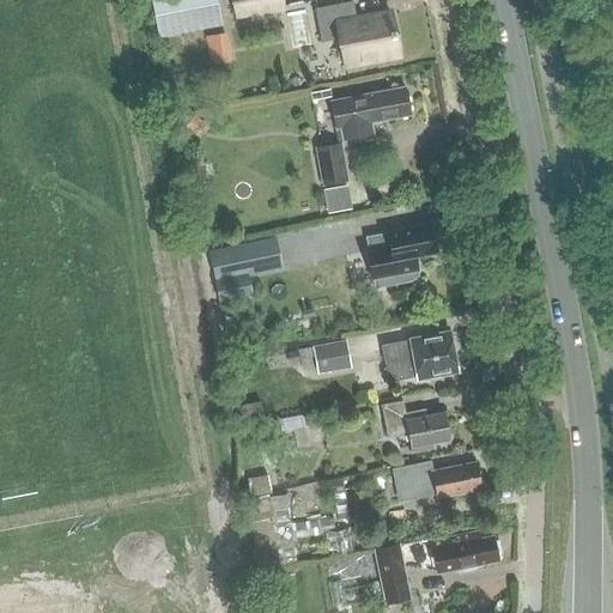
[(155,0),(162,34),(218,23),(212,0),(155,0)]
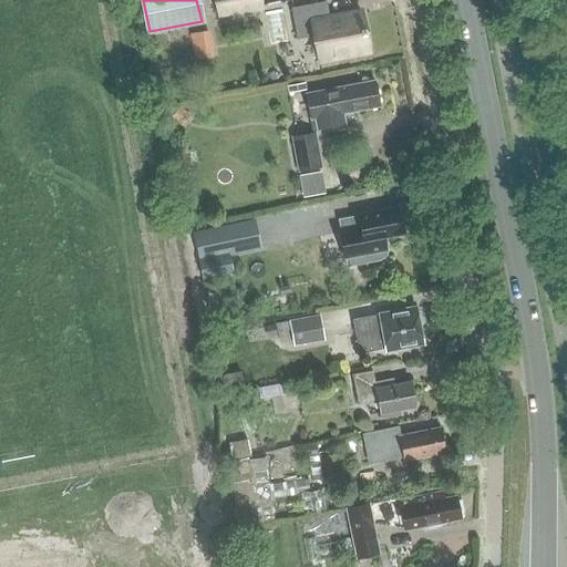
[(215,0),(218,14),(260,7),(258,0),(215,0)]
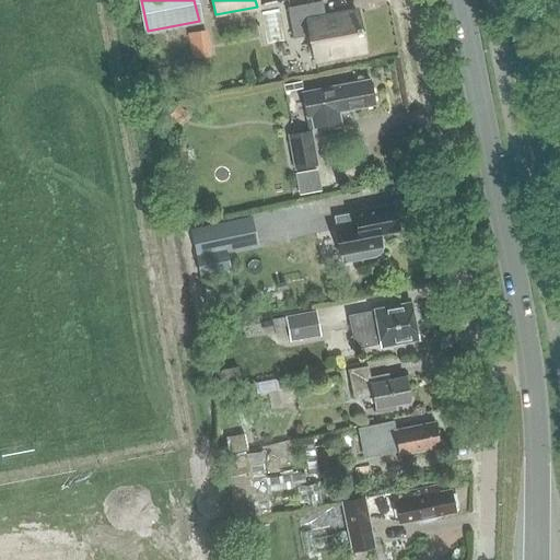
[(336,55),(363,49),(357,13),(325,19),(322,1),(288,8),(293,38),(310,35),(315,58),(318,58),(323,61),(333,60),(336,55)]
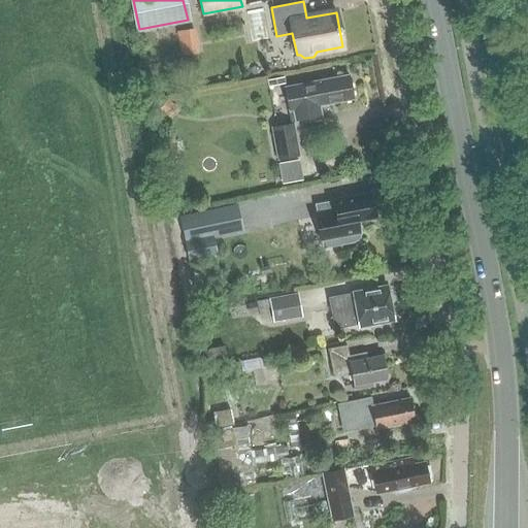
[(194,29),(176,32),(178,47),(197,44),(194,29)]
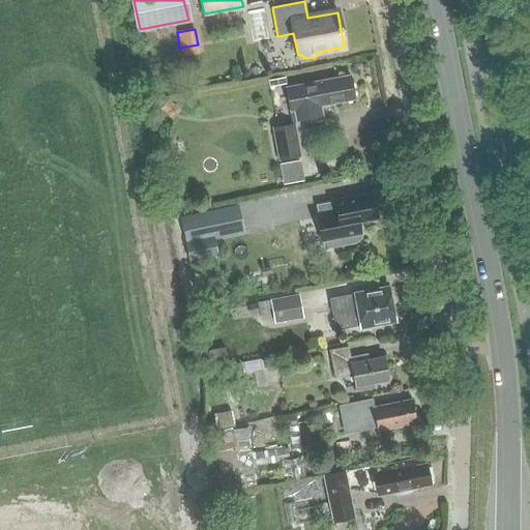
[(328,107),(329,104),(354,99),(350,76),(314,83),(286,88),(290,111),(294,110),(296,121),(321,116),(320,106),(323,108),(328,107)]
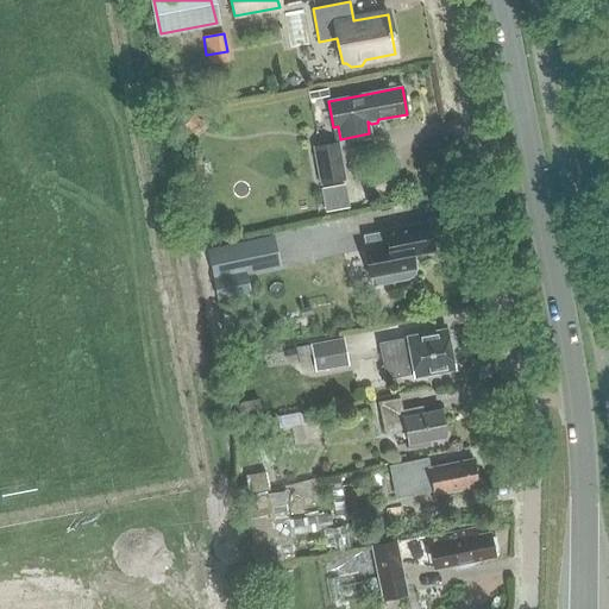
[(328,89),(308,94),(309,100),(330,96),(328,89)]
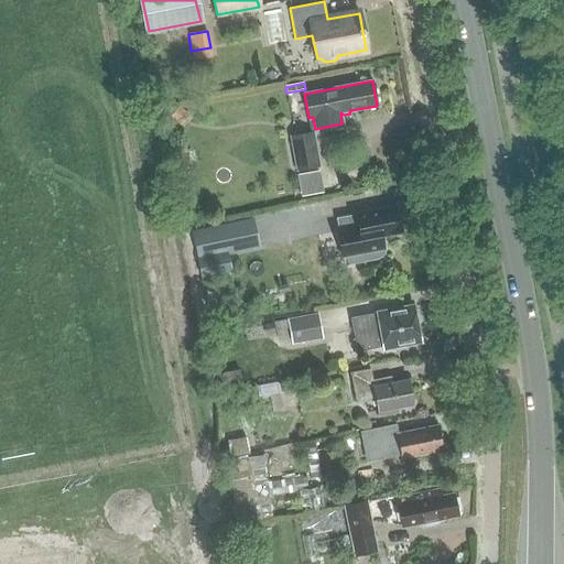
[(190,116),(180,106),(170,117),(180,126),(190,116)]
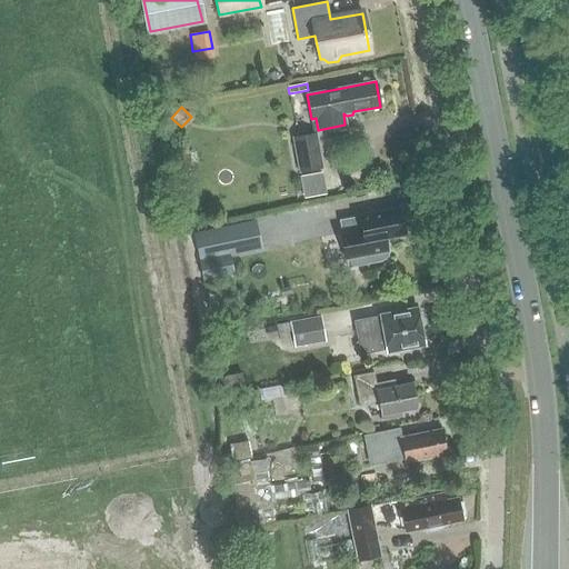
[(316,133),(293,138),(300,172),(322,169),(316,133)]
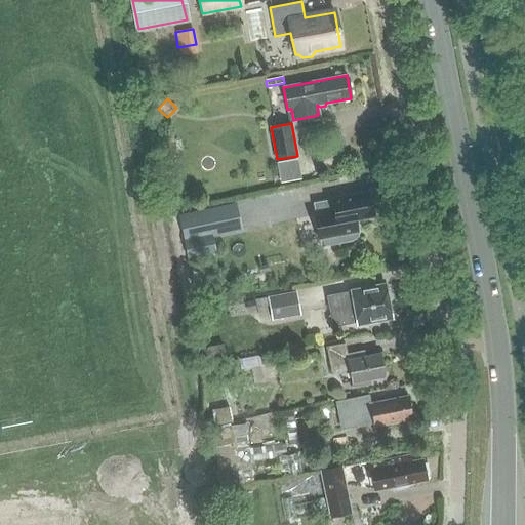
[(317,215),(314,215),(318,238),(321,237),(323,246),(337,243),(351,241),(354,238),(356,236),(357,232),(355,217),(373,214),(369,194),(351,197),(351,195),(332,198),(332,200),(314,203),(317,215)]
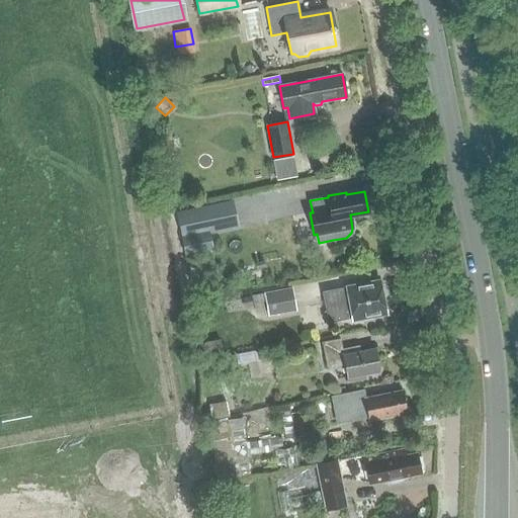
[(210,205),(175,212),(180,238),(208,233),(216,231),(210,205)]
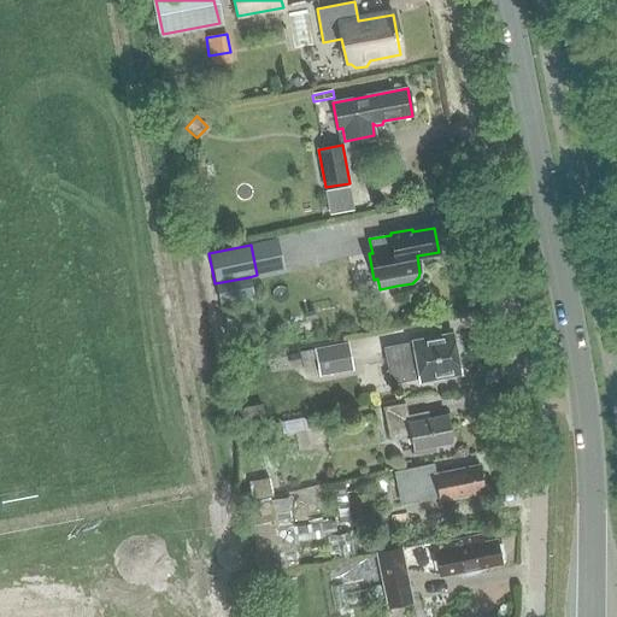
[(9,269),(0,270),(0,297),(13,294),(9,269)]
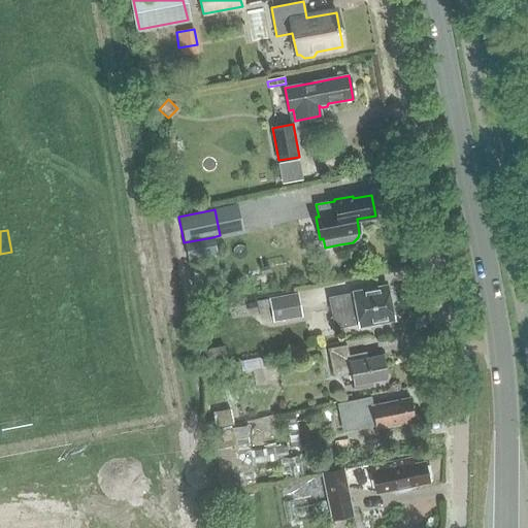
[(188,261),(217,255),(212,237),(184,242),(188,261)]
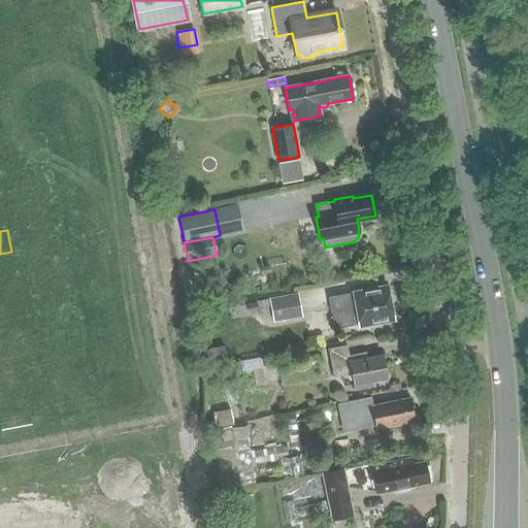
[(388,289),(387,287),(330,297),(335,326),(358,322),(359,326),(394,320),(390,301),(393,300),(391,289),(388,289)]
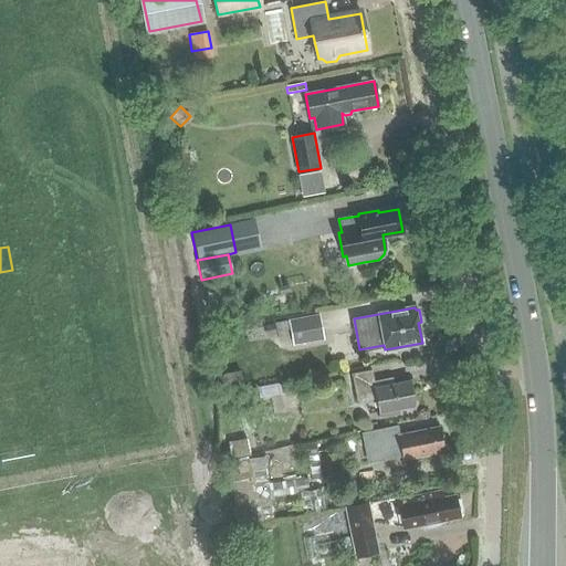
[(318,313),(289,318),(289,321),(291,331),(292,341),(323,335),(318,313)]
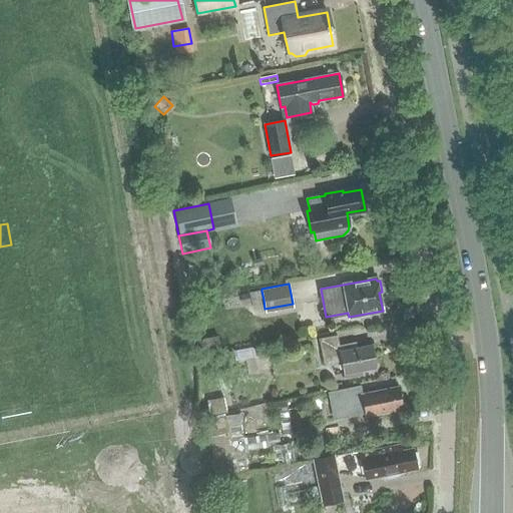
[(264,300),(262,291),(248,293),(250,302),(264,300)]
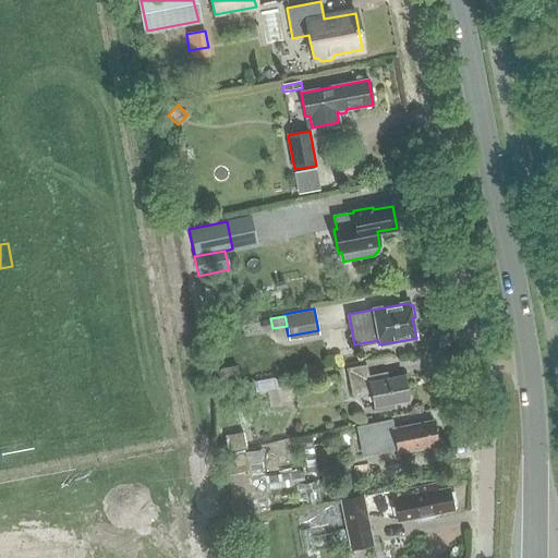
[(273,331),(273,328),(270,318),(261,320),(263,332),(273,331)]
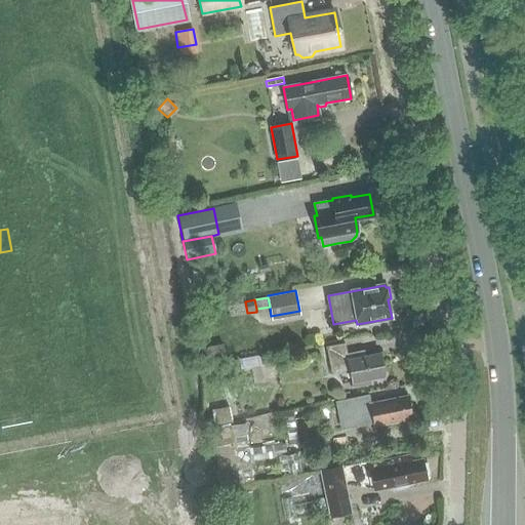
[(346,353),(345,342),(325,347),(330,372),(349,369),(352,387),(370,384),(369,379),(385,376),(379,353),(364,355),(363,350),(346,353)]
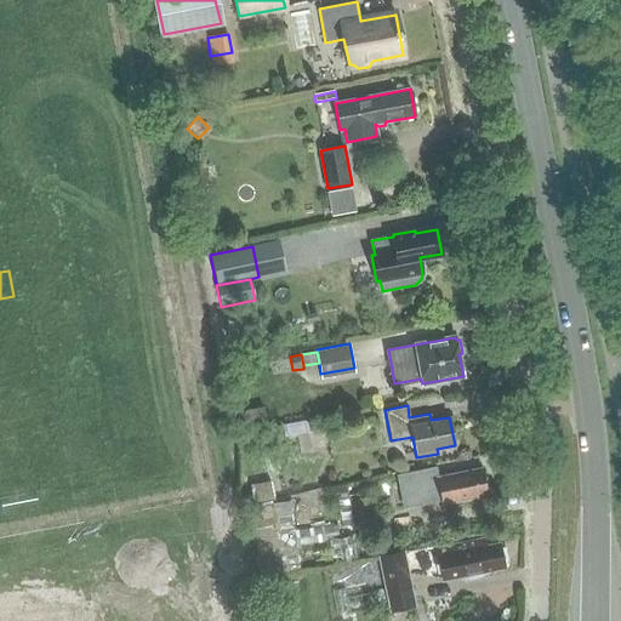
[(328,431),(325,419),(306,422),(308,434),(328,431)]
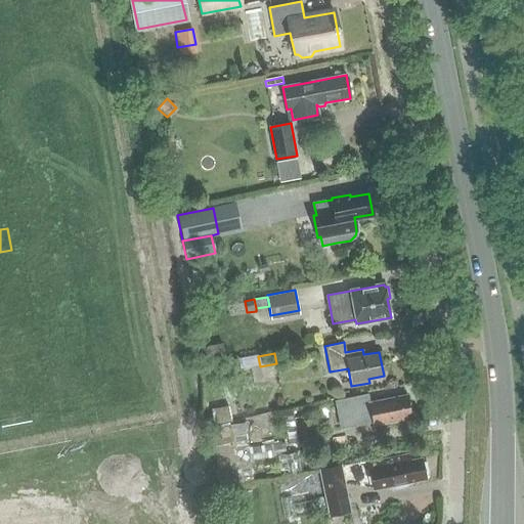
[(409,403),(407,401),(406,397),(391,399),(391,398),(369,401),(367,393),(338,399),(342,423),(370,418),(373,426),(392,423),(394,420),(410,418),(409,412),(410,409),(409,403)]
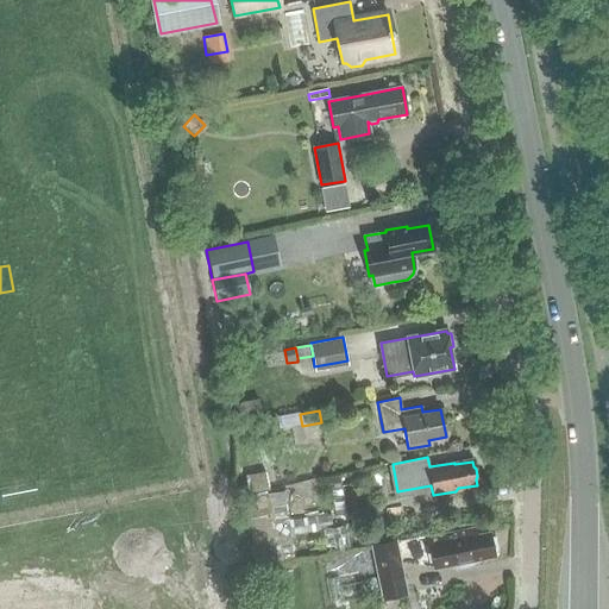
[(265,472),(246,476),(249,494),(269,489),(265,472)]
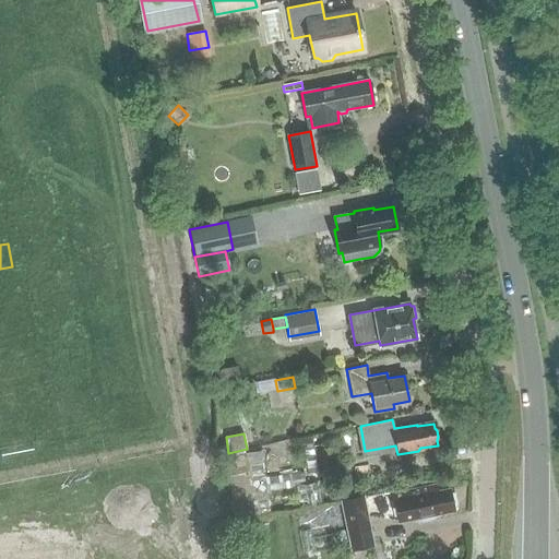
[(313,447),(305,449),(310,476),(319,474),(313,447)]
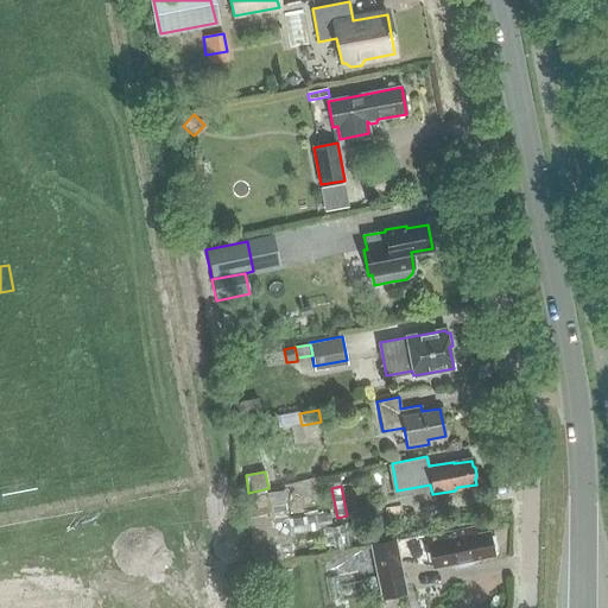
[(266,491),(248,495),(255,567),(295,559),(285,500),(285,492),(270,493),(267,494),(266,491)]
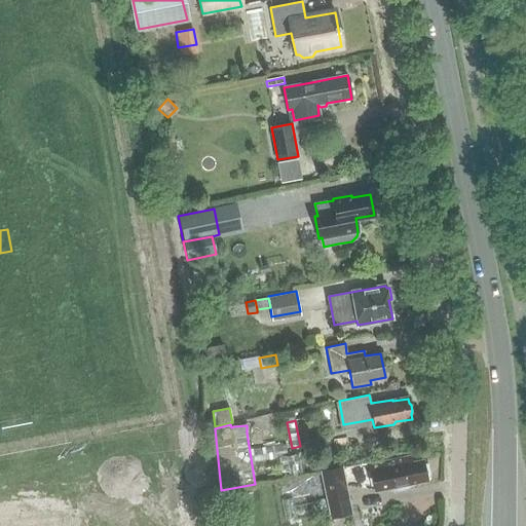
[(253,457),(286,453),(285,445),(252,449),(253,457)]
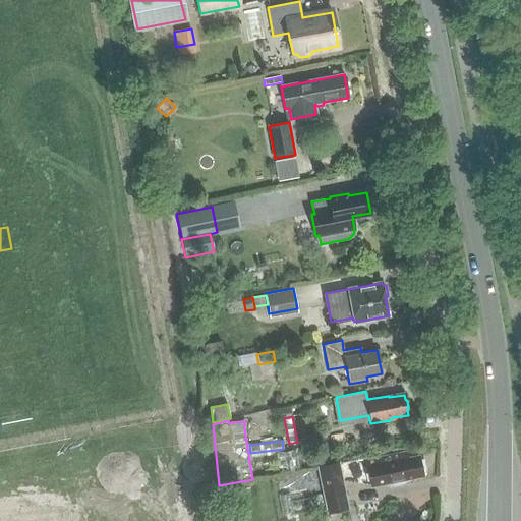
[(408,457),(407,449),(364,457),(370,488),(389,484),(390,488),(409,484),(408,481),(424,478),(420,455),(408,457)]
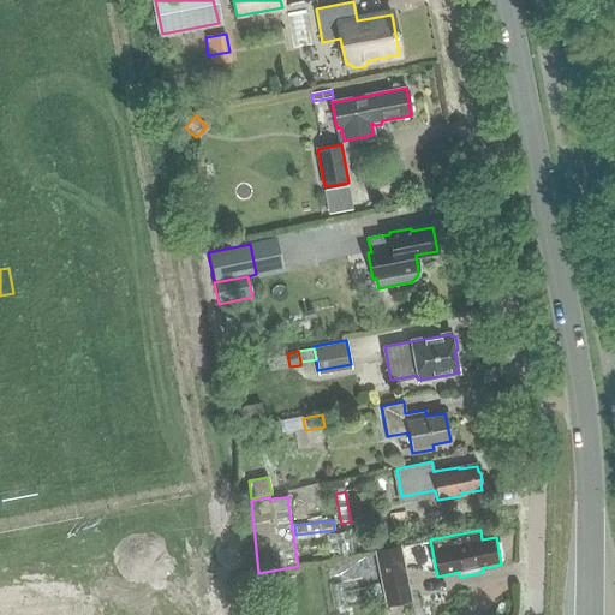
[(412,602),(400,547),(374,551),(386,608),(412,602)]
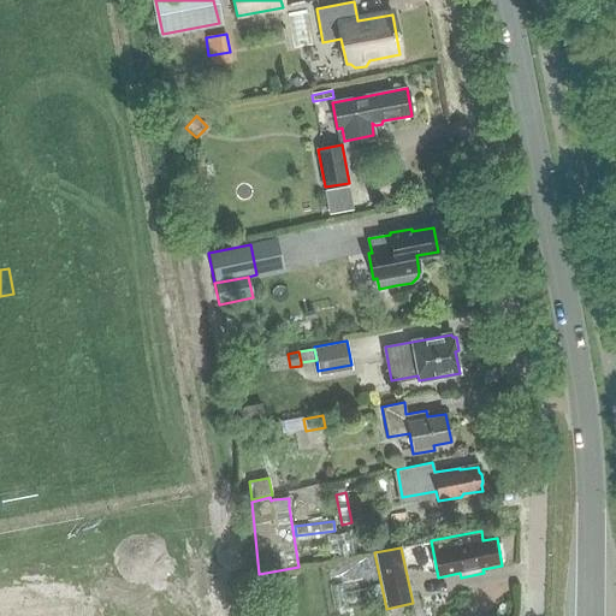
[(128,615),(124,594),(98,600),(100,615),(128,615)]
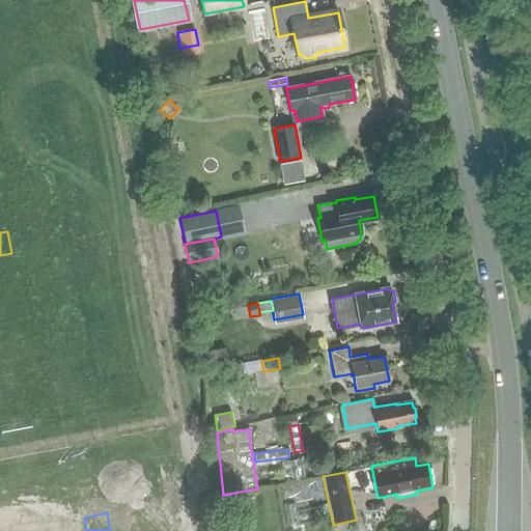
[(86,530),(84,518),(60,522),(62,530),(86,530)]
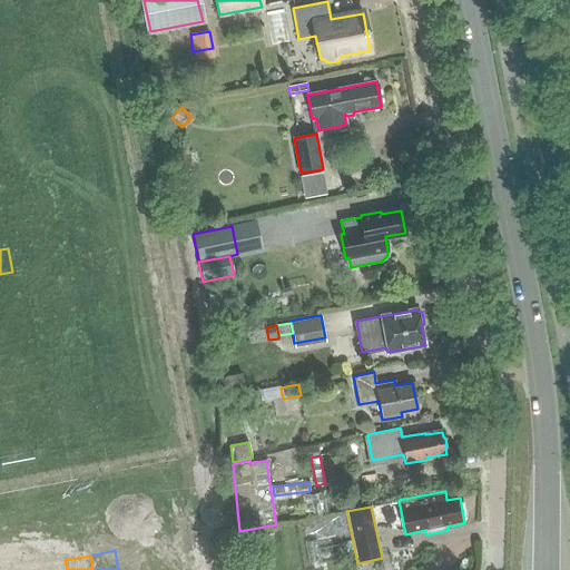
[(67,569),(65,560),(40,566),(40,569),(67,569)]
